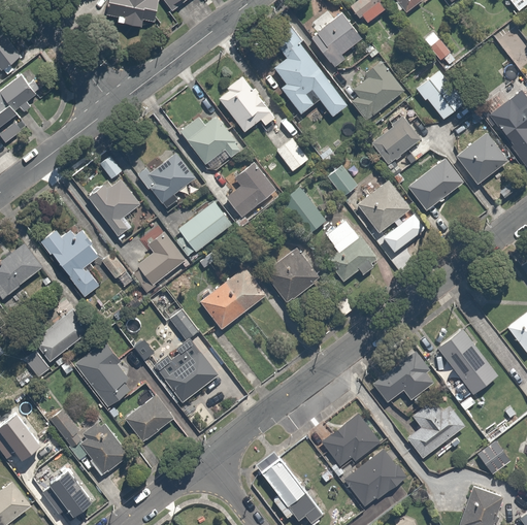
[(108,0),(106,10),(118,12),(116,22),(142,27),(144,18),(155,20),(158,0),(108,0)]
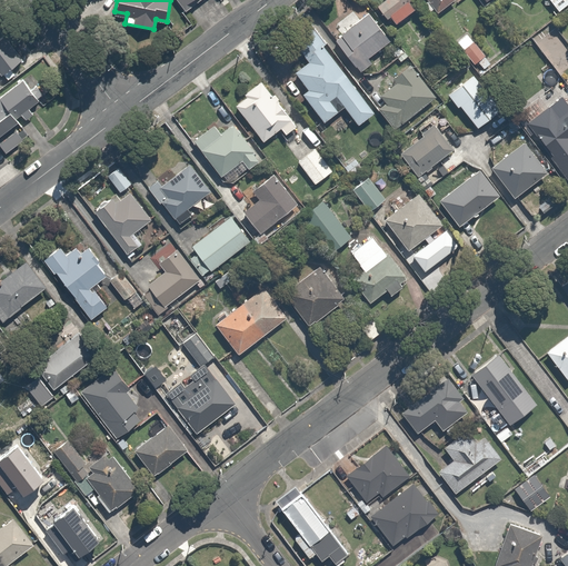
[(199,0),(178,0),(187,10),(199,0)]
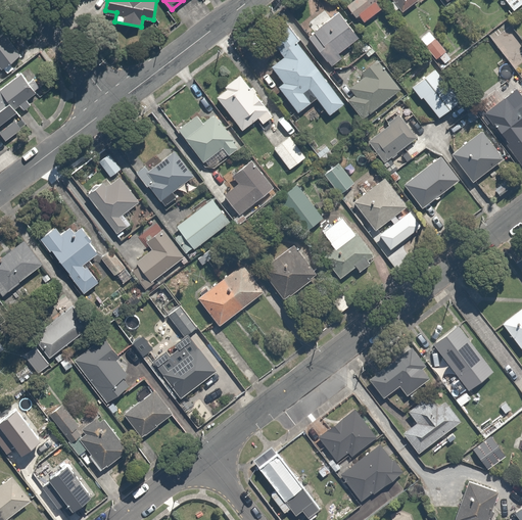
[(347,0),(346,2),(364,24),(383,8),(377,1),(378,0),(391,0),(399,9),(411,0),(347,0)]
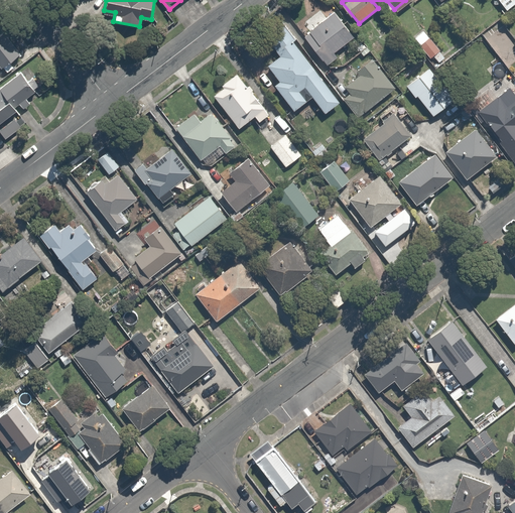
[(514,0),(497,0),(505,12),(514,5),(514,0)]
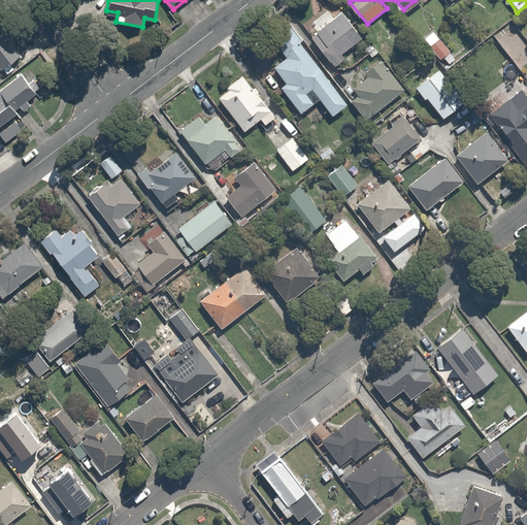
[(349,57),(346,52),(363,38),(343,11),(310,37),(330,63),(334,69),(349,57)]
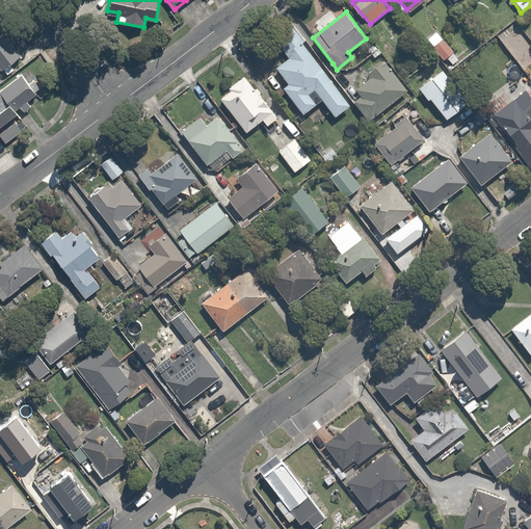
[(507,68),(514,80),(525,74),(530,82),(530,51),(513,24),(496,35),(514,62),(507,68)]
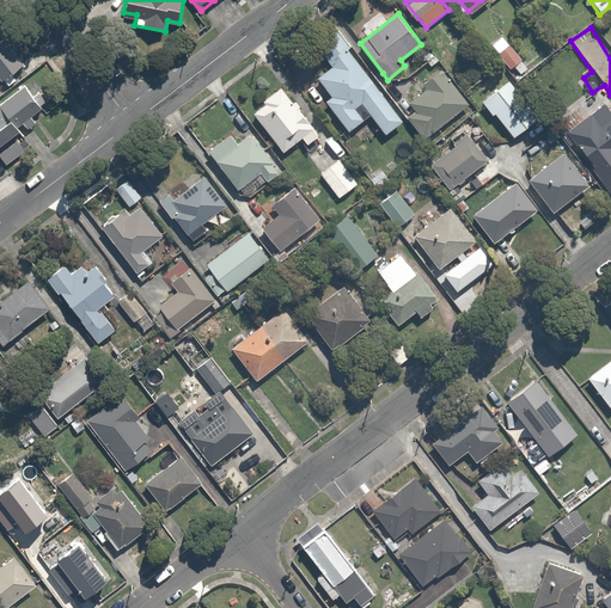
[(372,117),(383,133),(403,118),(336,29),(315,44),(331,67),(318,77),(331,94),(325,100),(350,134),(372,117)]
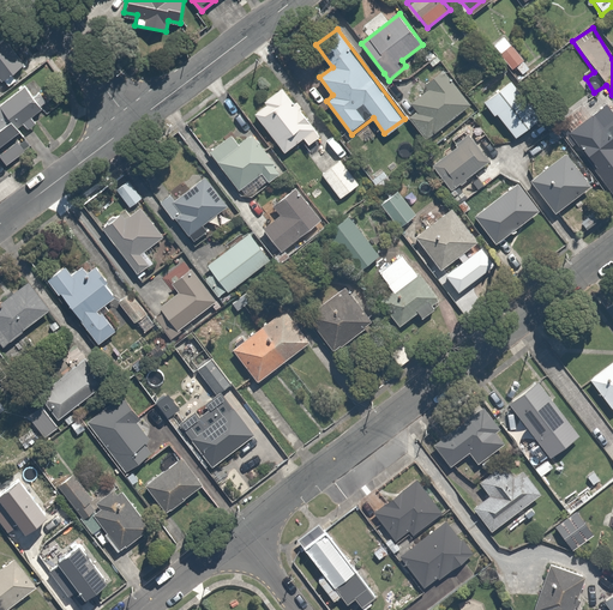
[(0,38),(0,77),(1,79),(7,88),(17,79),(12,72),(25,62),(5,35),(0,38)]
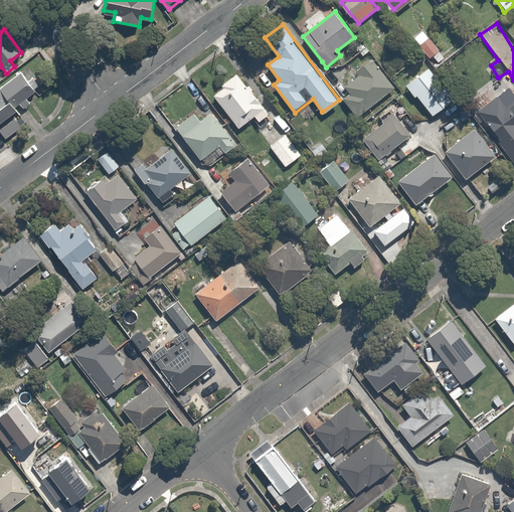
[(413,37),(423,50),(414,57),(421,66),(431,60),(437,68),(447,61),(423,30),(413,37)]
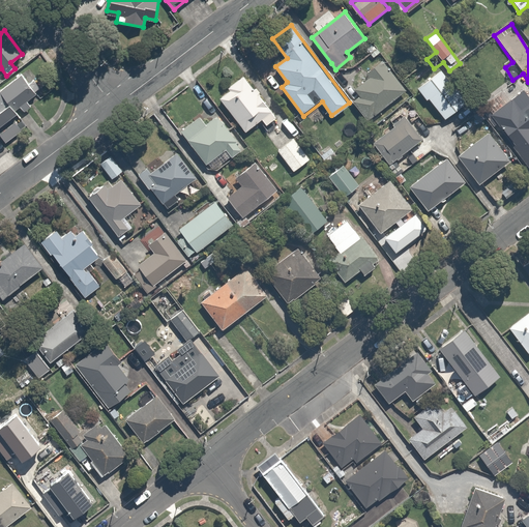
[(489,57),(481,48),(469,58),(476,67),(489,57)]
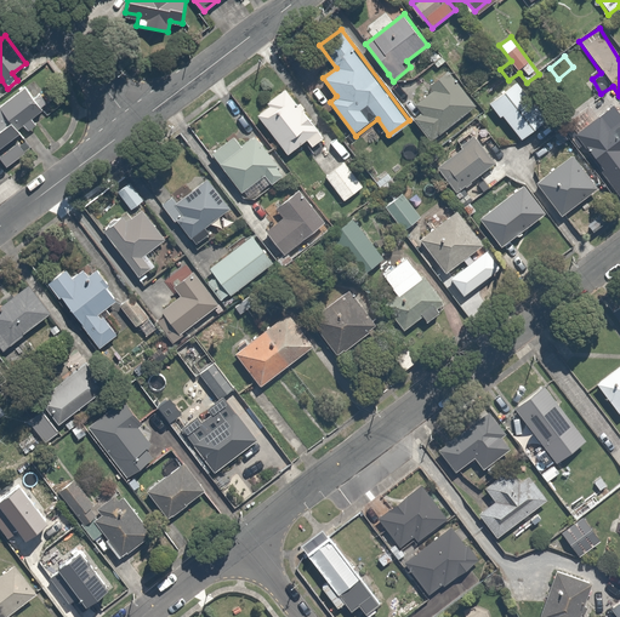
[(449,70),(431,84),(436,90),(419,103),(422,108),(410,118),(431,144),(478,107),(449,70)]
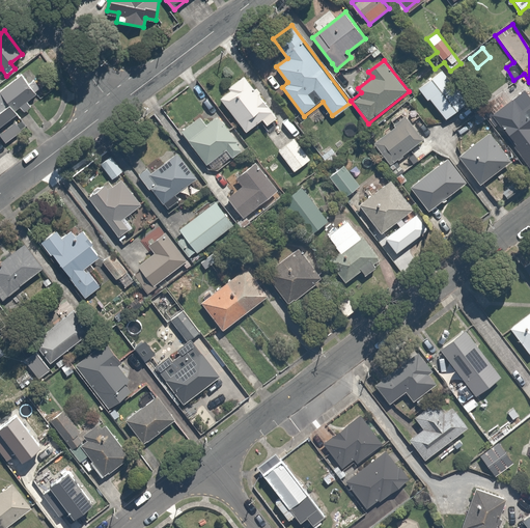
[(417,86),(427,101),(430,99),(446,120),(470,104),(443,67),(417,86)]
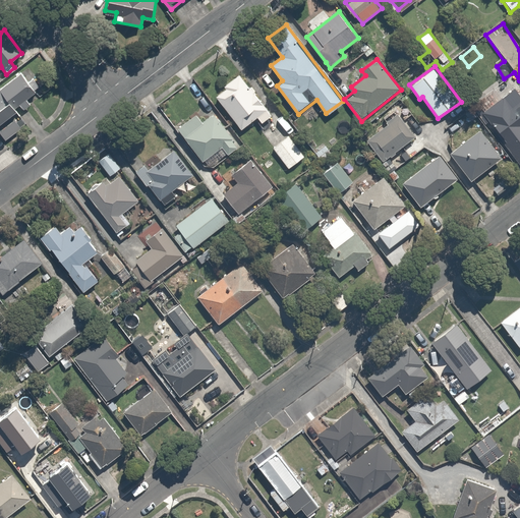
[(0,88),(0,89),(14,108),(36,93),(20,72),(0,88)]
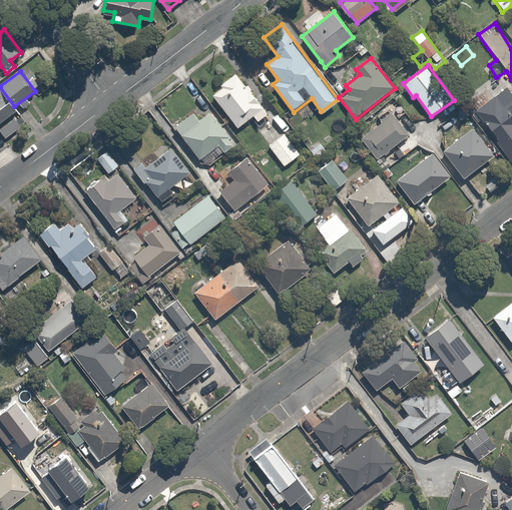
[(235,71),(217,84),(219,87),(210,92),(235,128),(253,115),(258,122),(268,115),(235,71)]
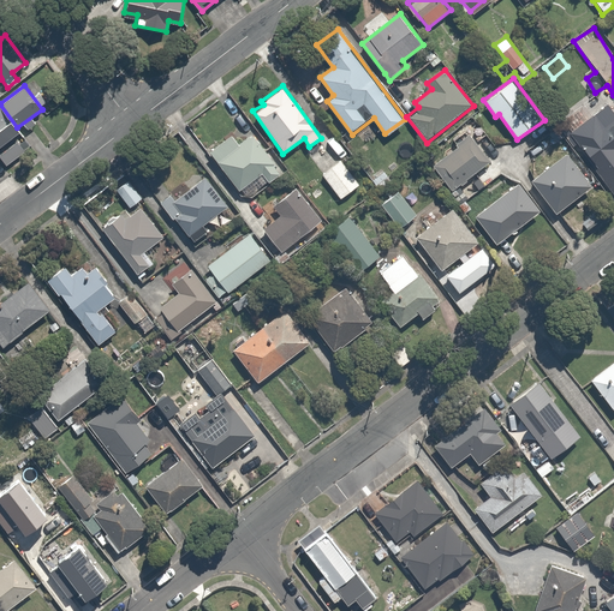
[(0,148),(21,132),(17,127),(0,105),(0,148)]
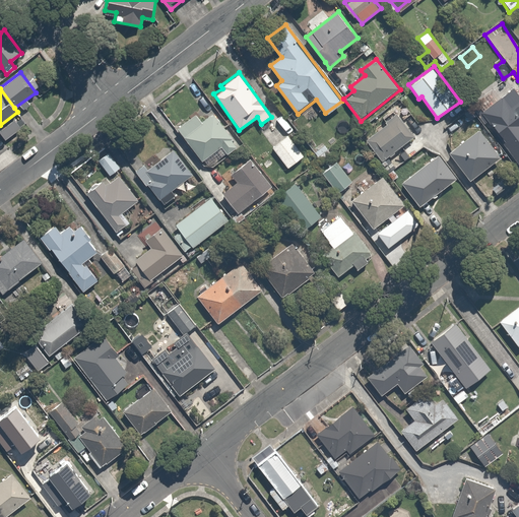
[(506,100),(482,115),(490,125),(487,128),(503,153),(518,142),(518,127),(518,98),(509,105),(506,100)]
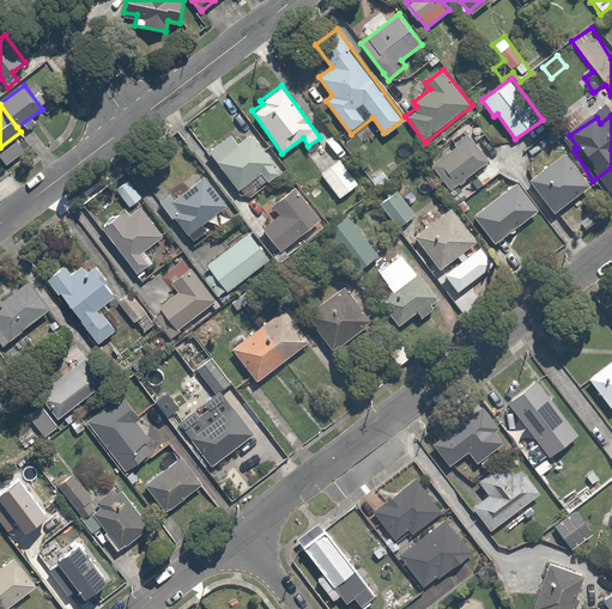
[(253,135),(241,144),(232,133),(207,150),(216,162),(246,202),(283,176),(253,135)]
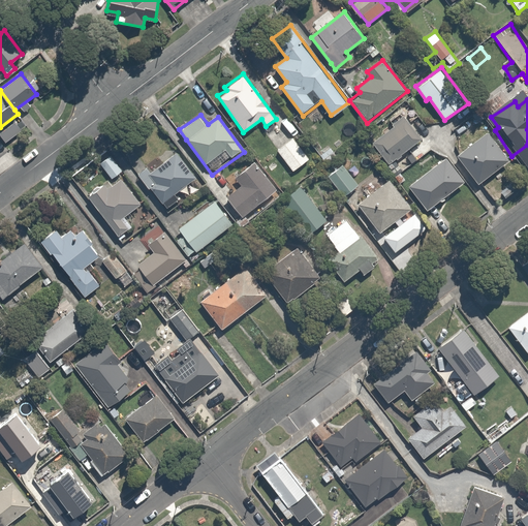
[(423,141),(406,117),(371,142),(389,165),(423,141)]
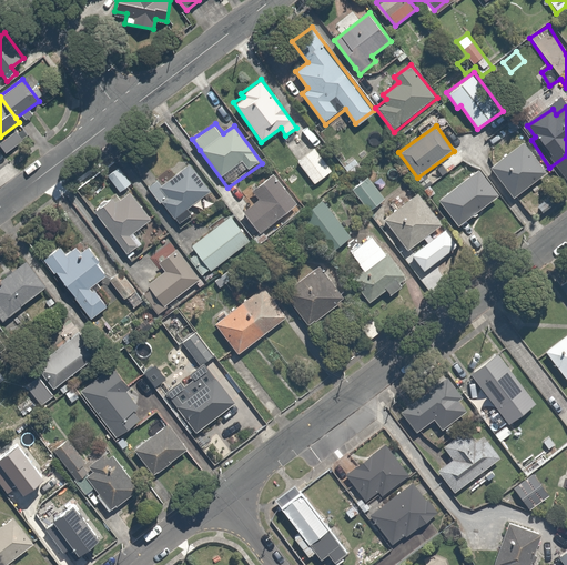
[(522,145),(490,168),(514,199),(545,177),(522,145)]
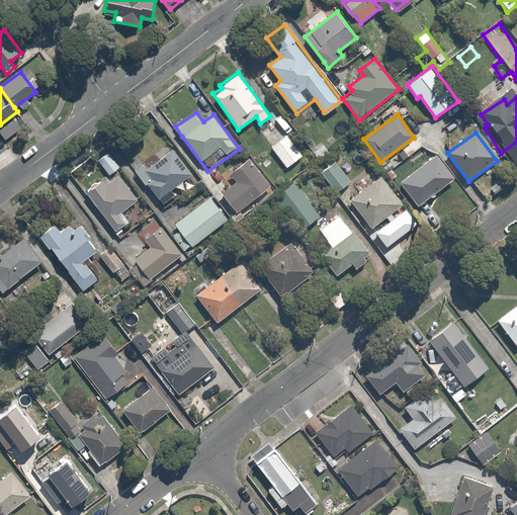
[(304,156),(286,135),(269,149),(286,170),(304,156)]
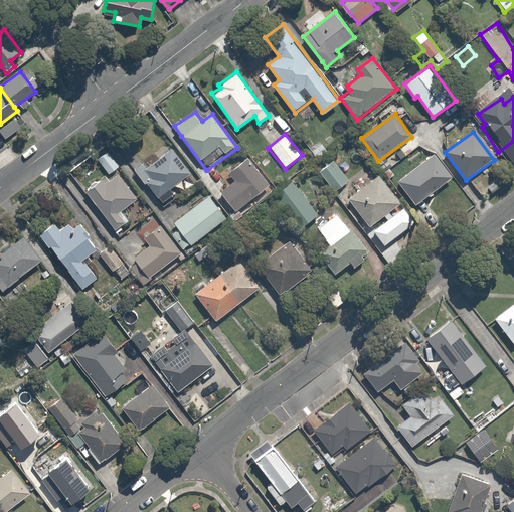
[(122,163),(112,148),(97,159),(107,173),(122,163)]
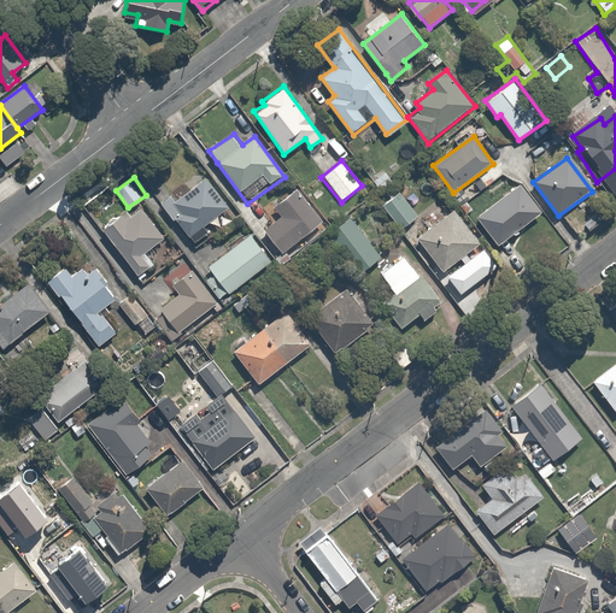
[(187,183),(159,201),(186,239),(228,207),(207,178),(192,190),(187,183)]
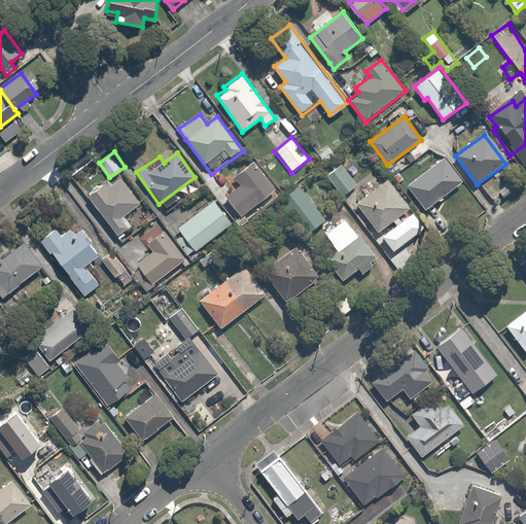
[(464,179),(447,156),(408,187),(425,210),(464,179)]
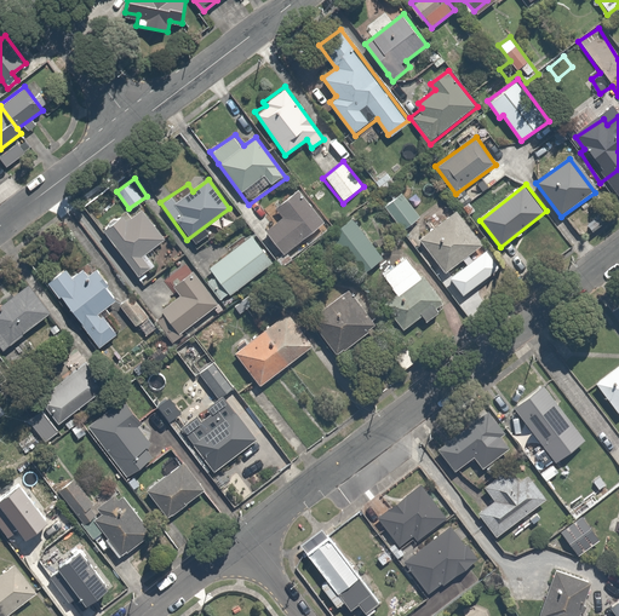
[(302,189),(276,207),(284,218),(264,231),(280,253),(324,220),(302,189)]
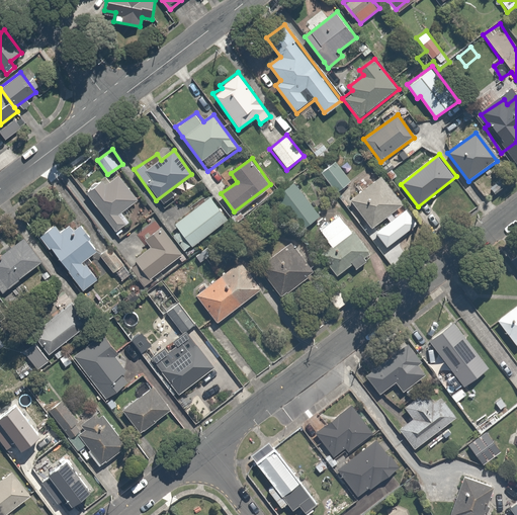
[(351,182),(337,160),(320,172),(334,193),(351,182)]
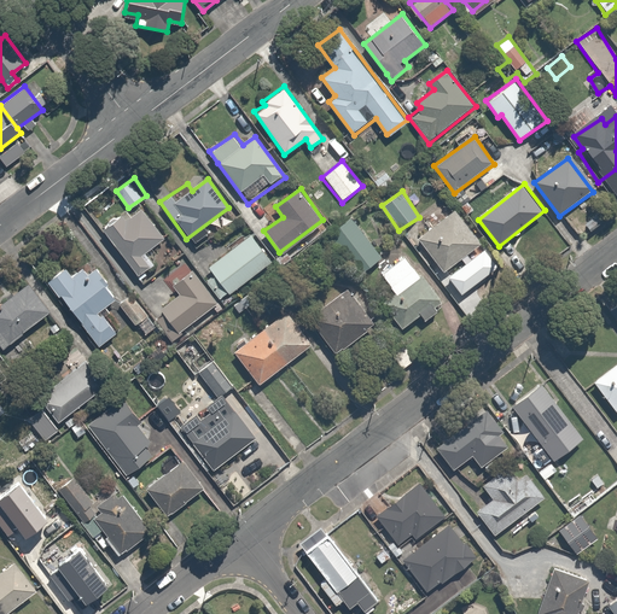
[(145,253),(166,239),(138,202),(102,227),(139,278),(155,267),(145,253)]
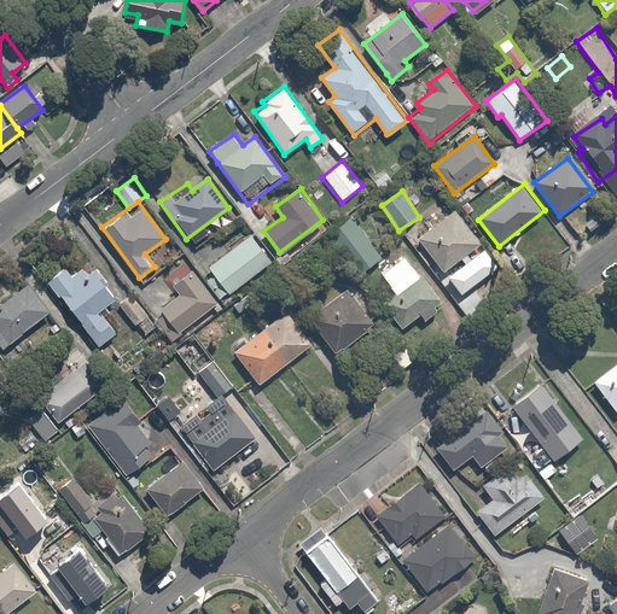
[(481,241),(454,209),(418,239),(444,272),(481,241)]
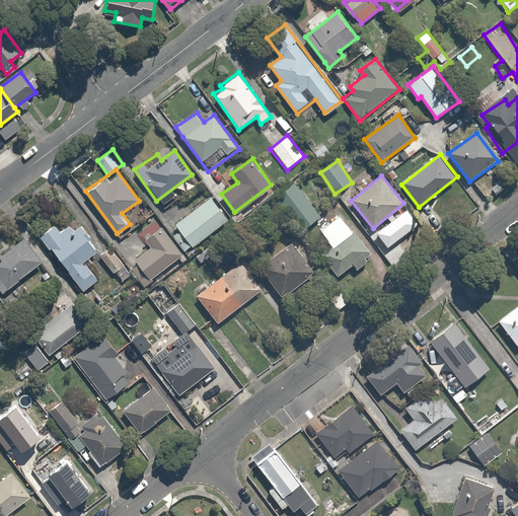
[(320,218),(294,182),(272,198),(298,234),(320,218)]
